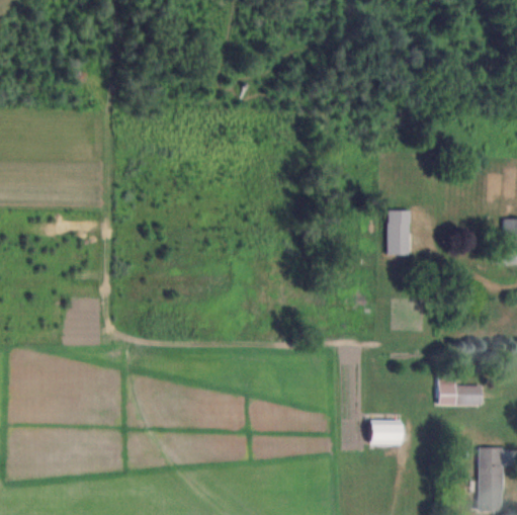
[(388,256),(410,256),(410,210),(388,210),(388,256)]
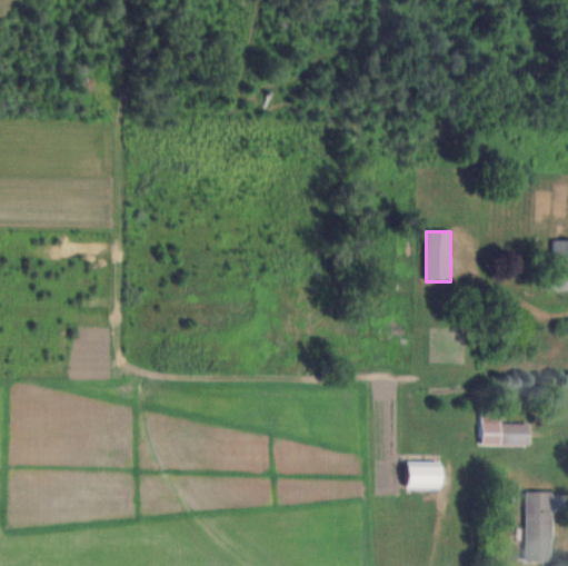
[(567,240),(548,241),(548,293),(567,293),(567,264),(567,262),(567,240)]
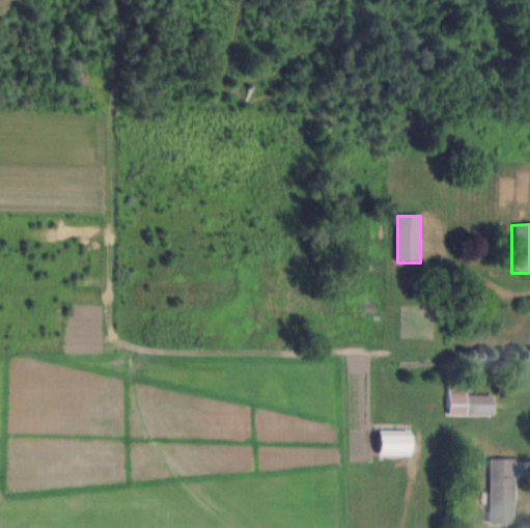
[(493,396),(448,396),(448,417),(493,417),(493,396)]
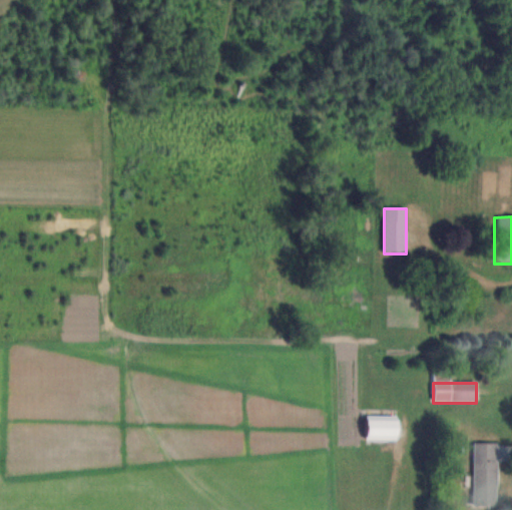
[(398,418),(367,418),(367,441),(398,441),(398,418)]
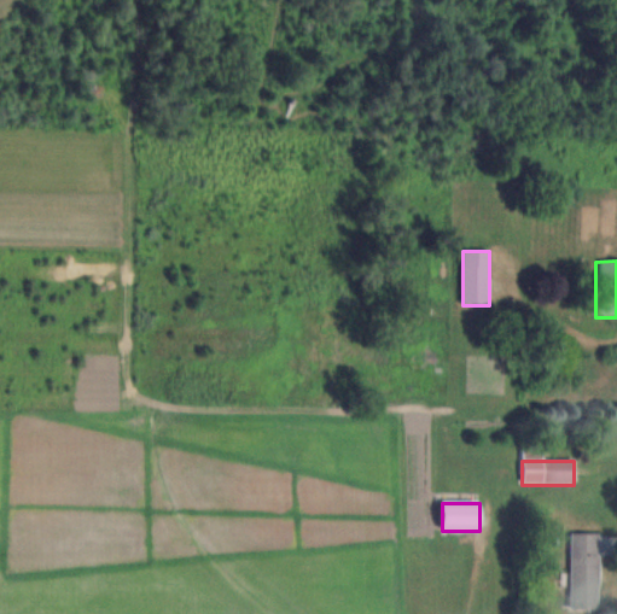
[(599,534),(571,534),(571,610),(599,610),(599,534)]
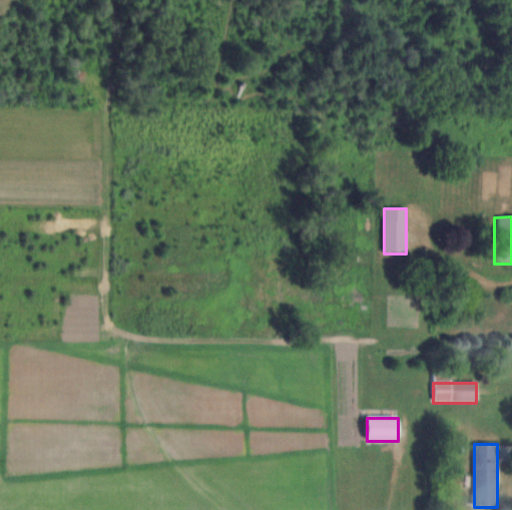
All buildings are outlined.
